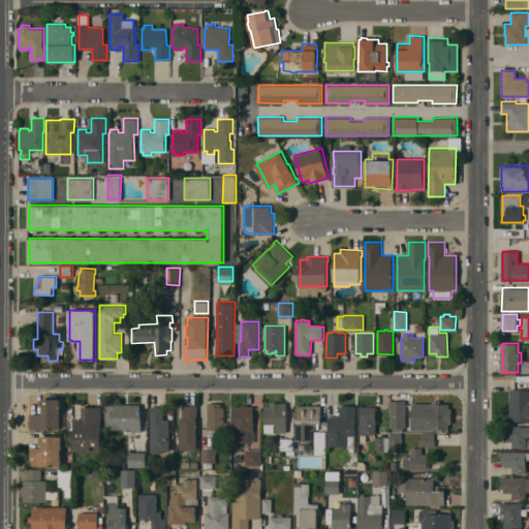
[(528,421),(509,421),(510,389),(528,389),(528,421)]
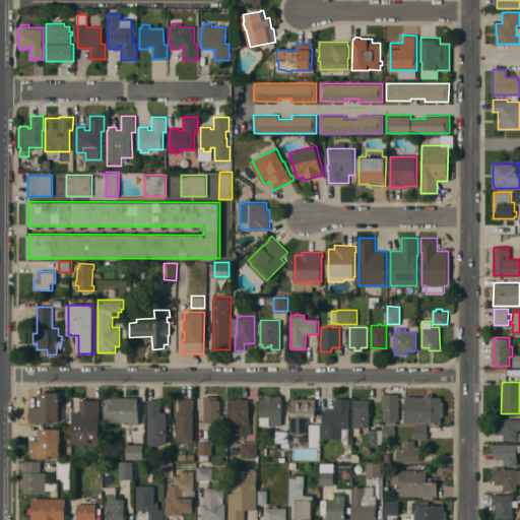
[(60,421),(29,421),(29,406),(42,406),(42,398),(40,398),(40,392),(60,392),(60,421)]
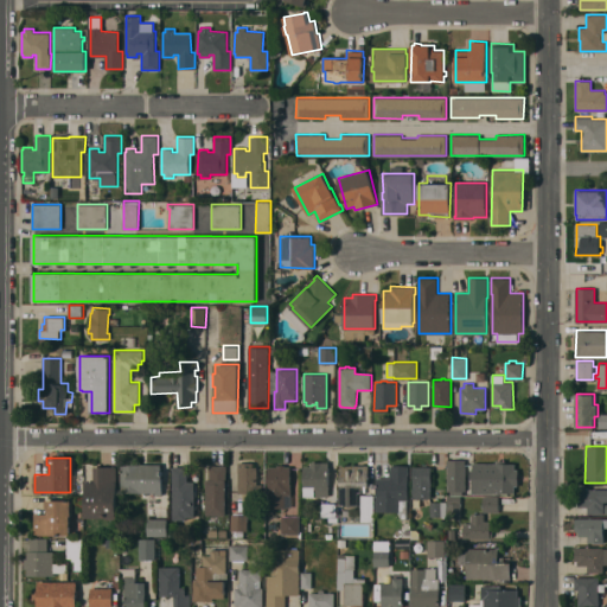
[(466,490),(464,490),(464,494),(451,494),(451,490),(448,490),(448,459),(465,459),(466,490)]
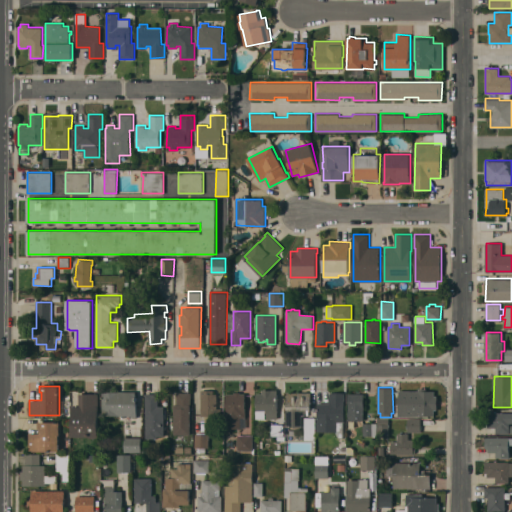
[(419,390),(419,388),(426,388),(426,390),(434,390),(434,396),(437,396),(437,409),(434,409),(434,416),(399,416),(399,390),(419,390)]
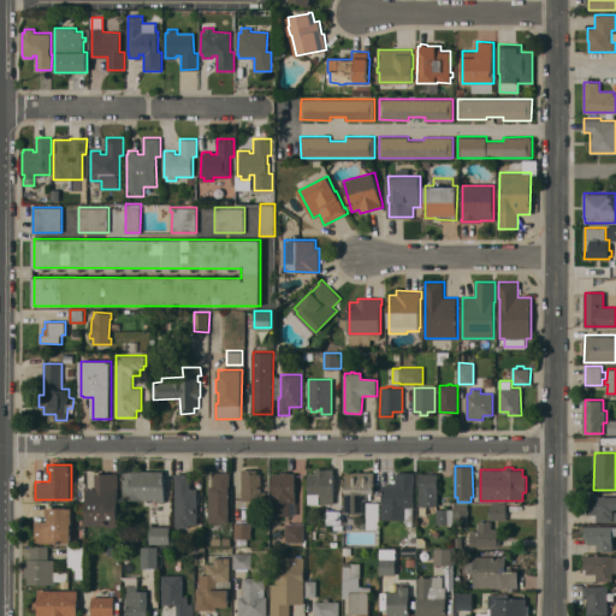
[(242,468),(258,468),(258,473),(261,473),(261,491),(266,491),(266,509),(247,509),(247,499),(242,499),(242,468)]
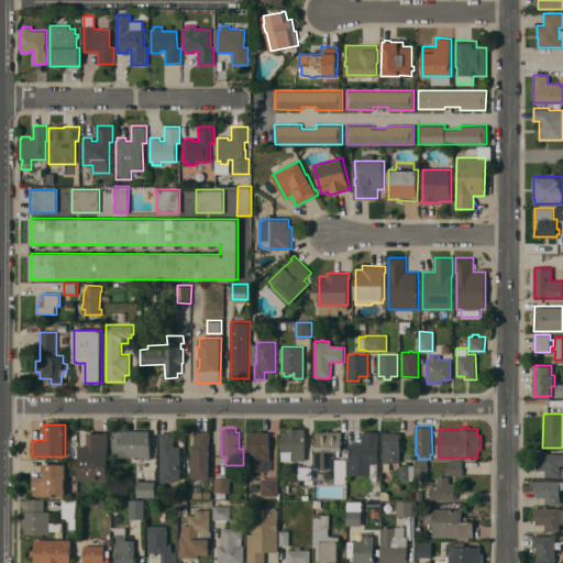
[(282,460),(282,432),(288,432),(288,429),(305,429),(306,460),(282,460)]
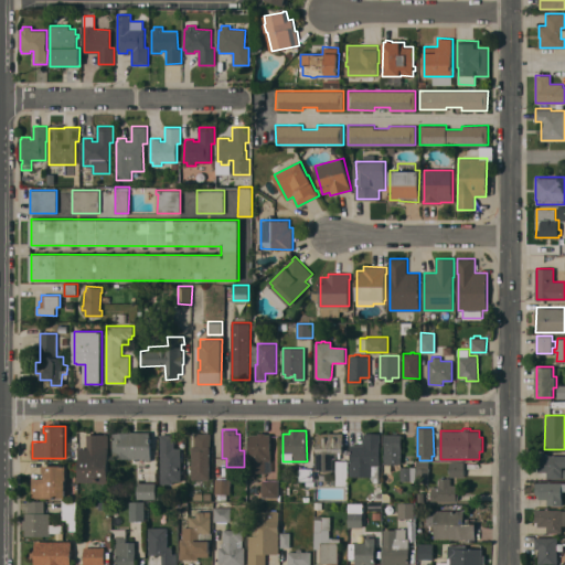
[(114,432),(150,432),(150,441),(151,441),(151,460),(146,460),(146,458),(114,458),(114,432)]
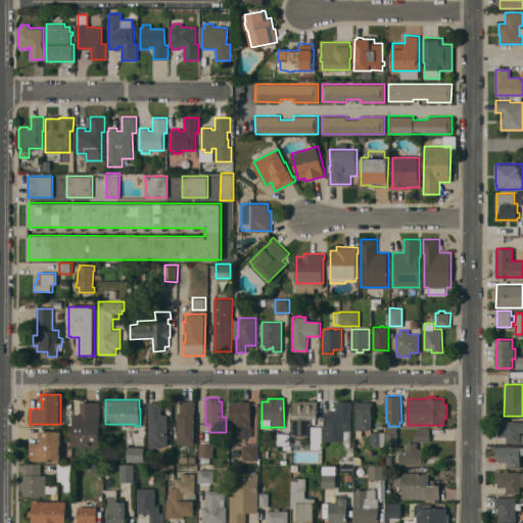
[(178,417),(177,417),(177,414),(178,414),(178,413),(181,413),(181,400),(195,400),(195,415),(194,415),(194,443),(178,443),(178,417)]
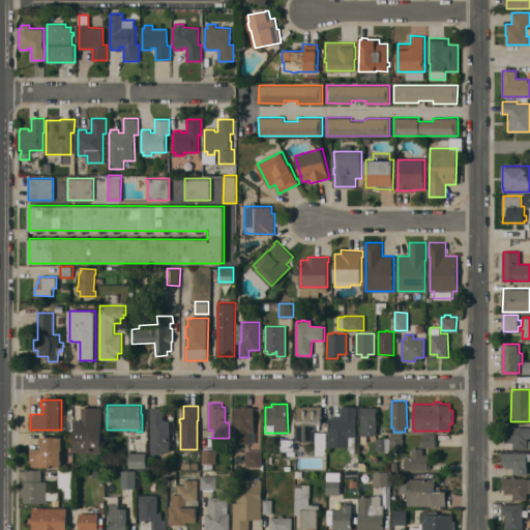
[(255,432),(248,432),(249,442),(236,443),(234,408),(243,407),(243,406),(249,406),(249,407),(254,407),(255,432)]
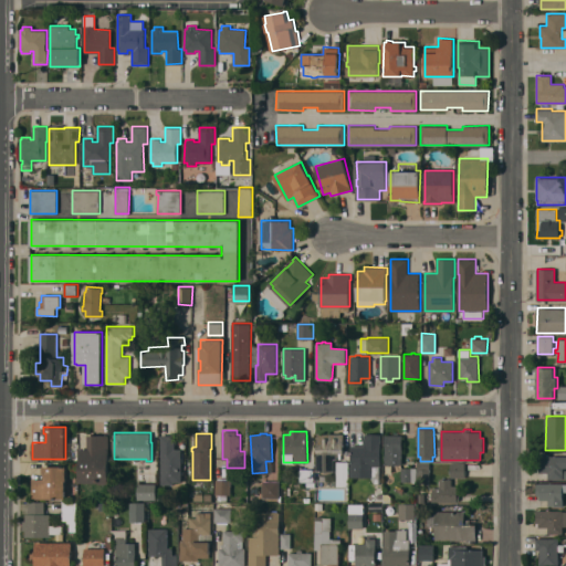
[(344,433),(344,452),(337,452),(337,459),(334,459),(334,472),(317,471),(317,450),(315,450),(315,447),(317,447),(317,433),(344,433)]
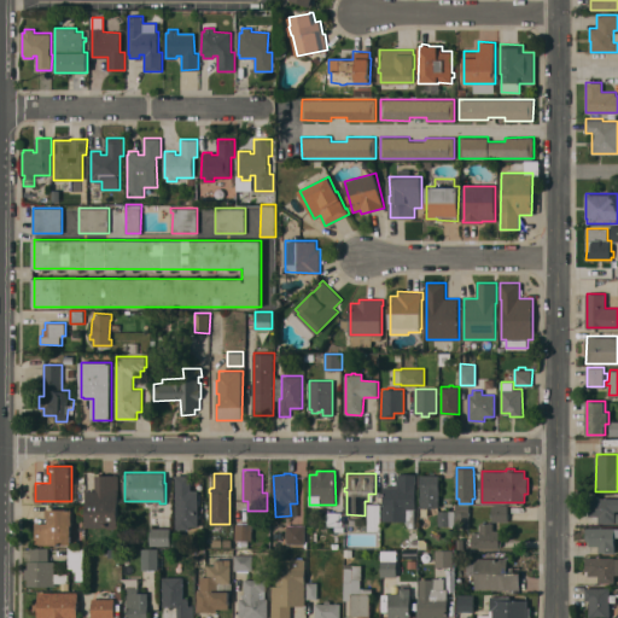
[(87,526),(87,490),(95,490),(95,474),(120,474),(120,526),(87,526)]
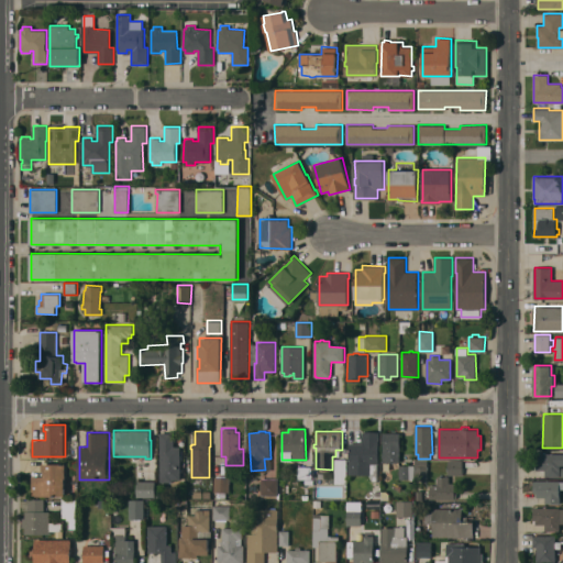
[(180,479),(173,479),(173,482),(161,482),(161,432),(175,432),(175,446),(180,446),(180,479)]
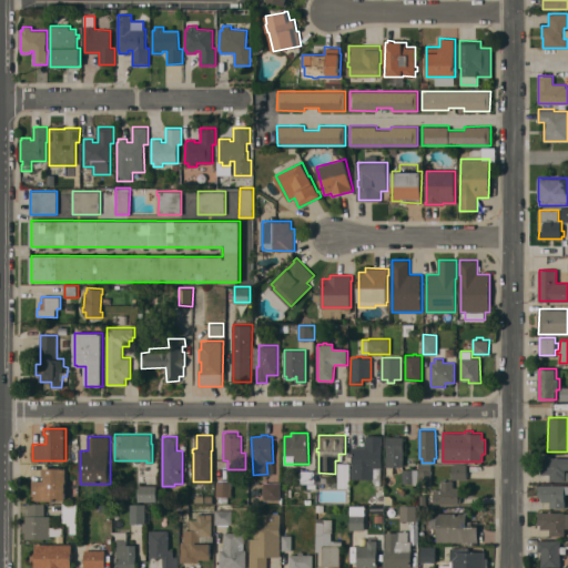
[(352,478),(352,447),(366,447),(366,436),(383,436),(383,467),(382,467),(382,485),(376,485),(373,478),(352,478)]
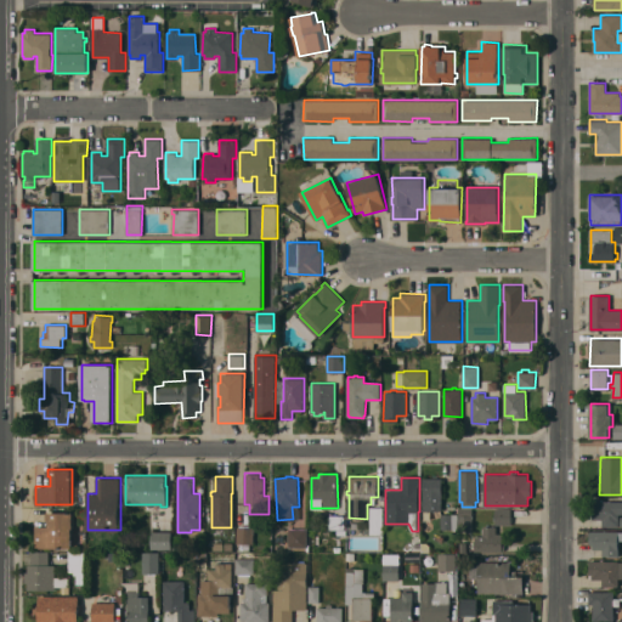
[(442,478),(442,510),(423,510),(424,478),(442,478)]
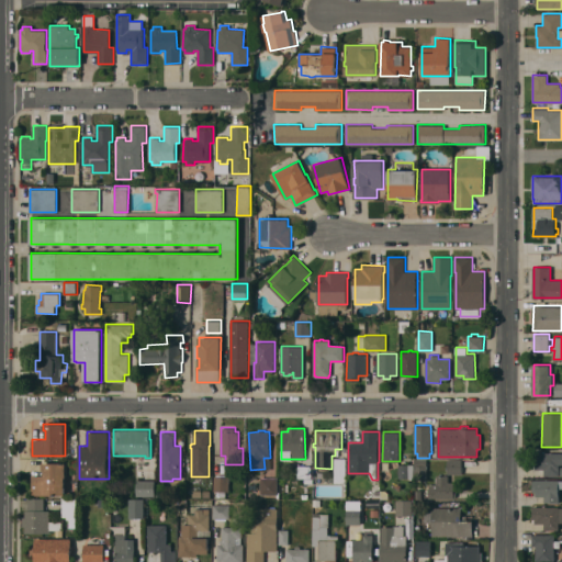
[(561,464),(560,464),(560,475),(544,475),(544,474),(543,474),(543,470),(540,470),(540,469),(536,469),(536,452),(561,452),(561,464)]
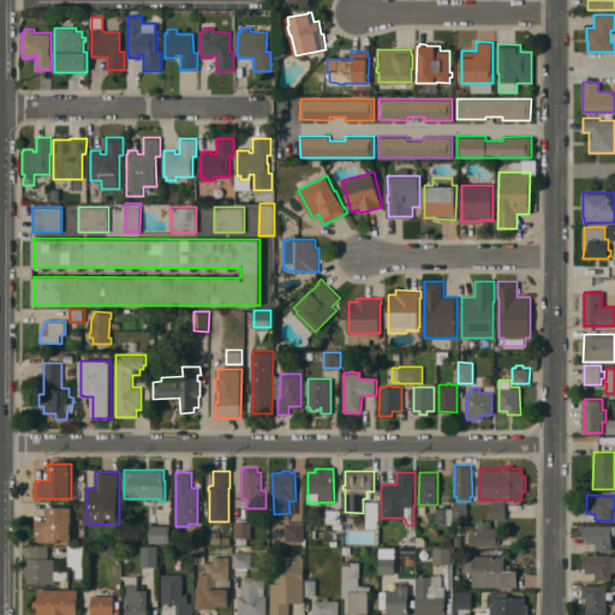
[(380,501),(380,525),(377,525),(377,527),(366,527),(366,501),(380,501)]
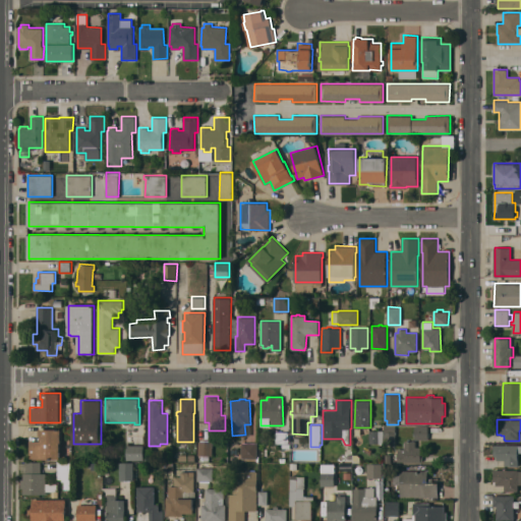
[(396,444),(395,444),(395,445),(390,445),(390,443),(385,443),(385,431),(385,424),(396,424),(396,444)]
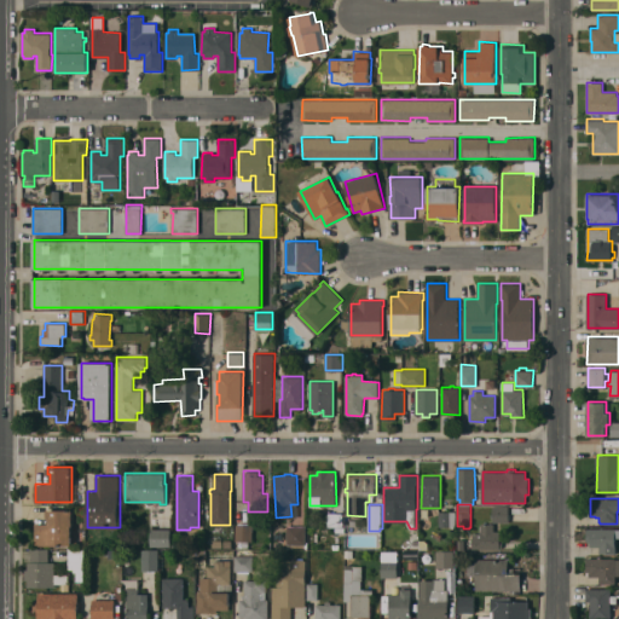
[(509,505),(509,521),(493,521),(493,505),(509,505)]
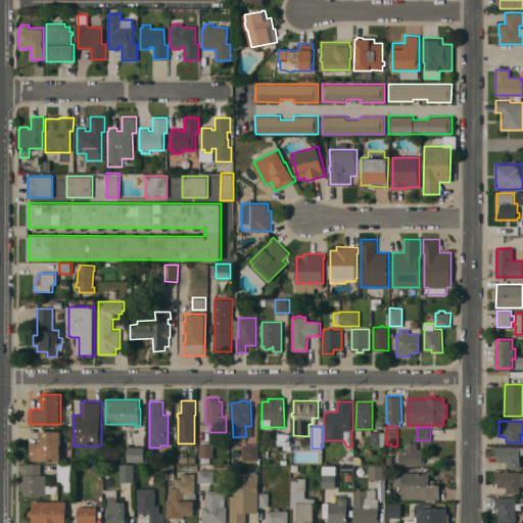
[(30,461),(30,442),(42,442),(42,437),(40,437),(40,431),(61,430),(61,432),(62,432),(62,442),(62,443),(60,443),(60,461),(30,461)]
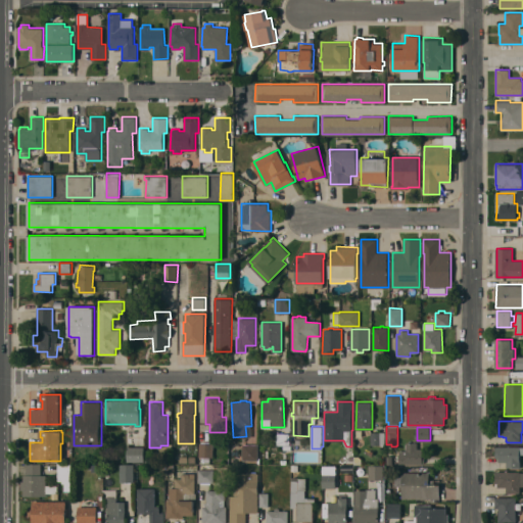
[(385,432),(385,444),(380,444),(371,444),(371,432),(385,432)]
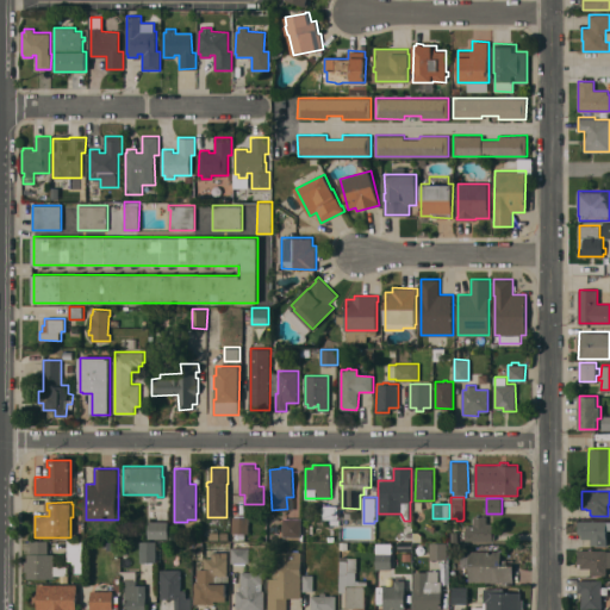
[(323,520),(323,506),(338,506),(338,520),(323,520)]
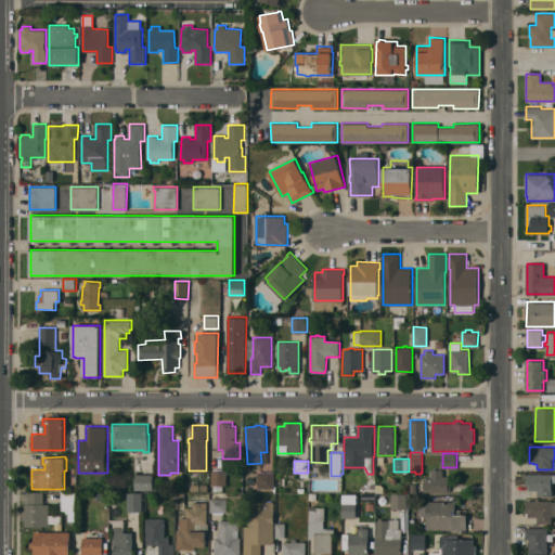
[(431,492),(431,491),(424,491),(423,481),(431,481),(431,475),(430,475),(430,472),(431,472),(431,469),(443,469),(443,473),(444,473),(444,475),(443,475),(443,476),(448,476),(449,482),(450,482),(450,490),(449,490),(449,492),(431,492)]
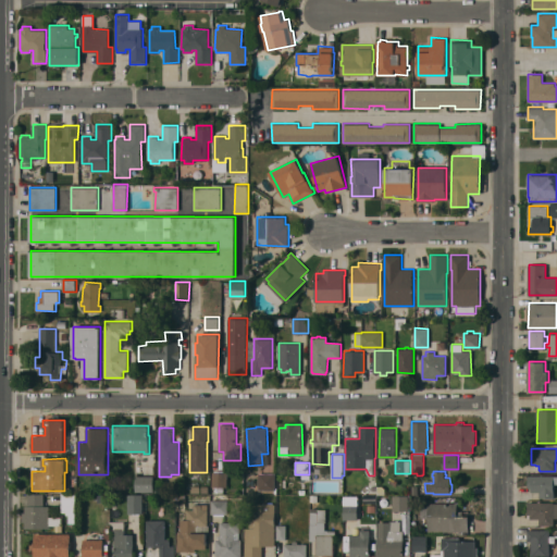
[(226,486),(223,486),(223,492),(218,492),(218,486),(212,486),(212,472),(227,472),(226,486)]
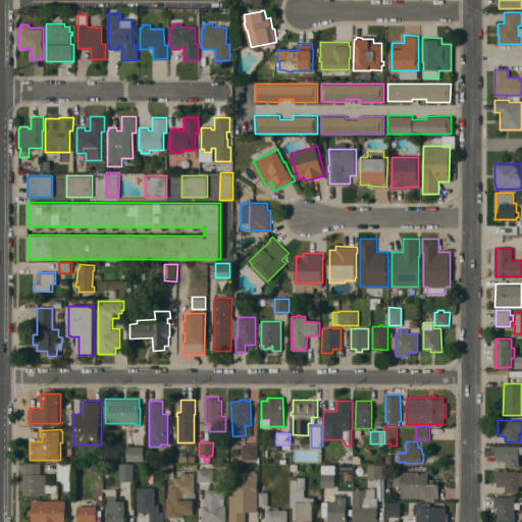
[(258,444),(258,459),(256,459),(256,461),(248,462),(248,459),(243,459),(243,444),(258,444)]
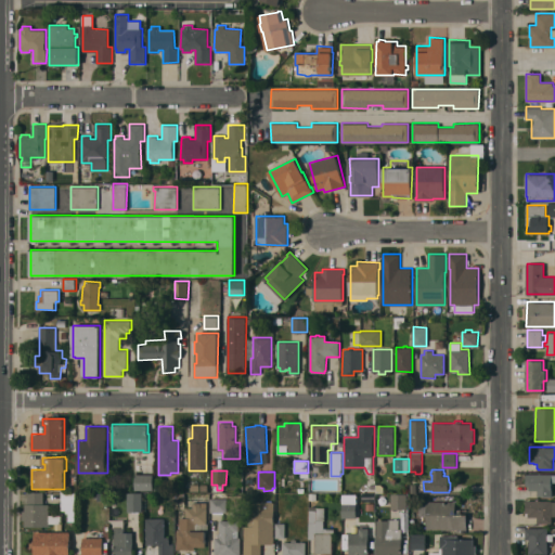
[(136,489),(136,474),(154,474),(153,489),(136,489)]
